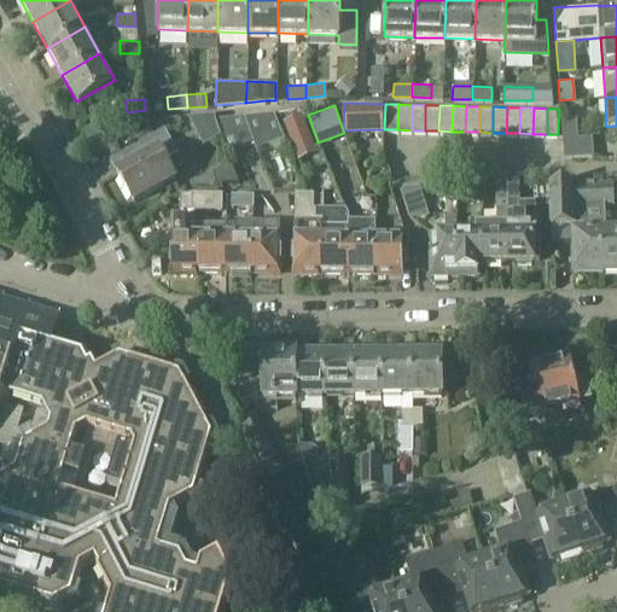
[(284,135),(274,111),(243,115),(251,138),(255,146),(284,135)]
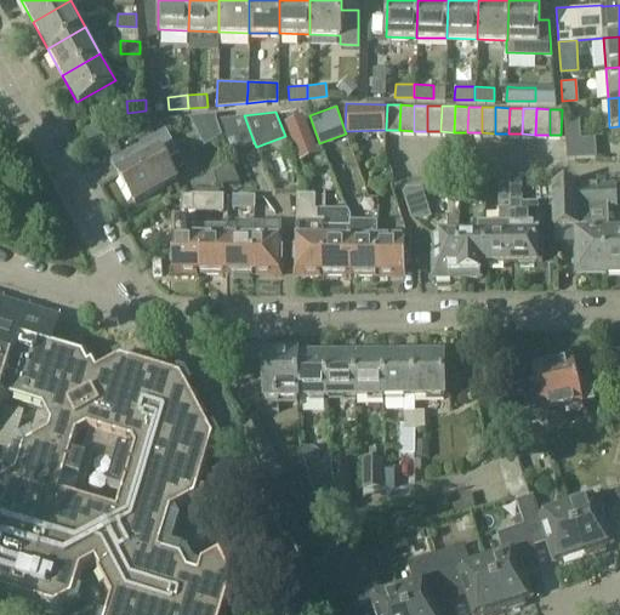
[(314,141),(302,112),(285,119),(296,146),(296,148),(314,141)]
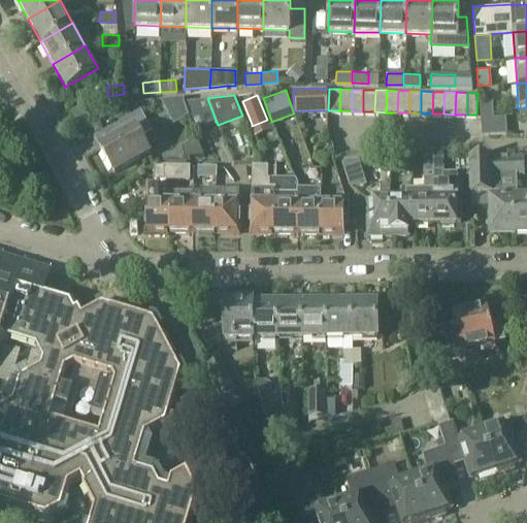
[(194,126),(215,118),(207,98),(184,100),(194,126)]
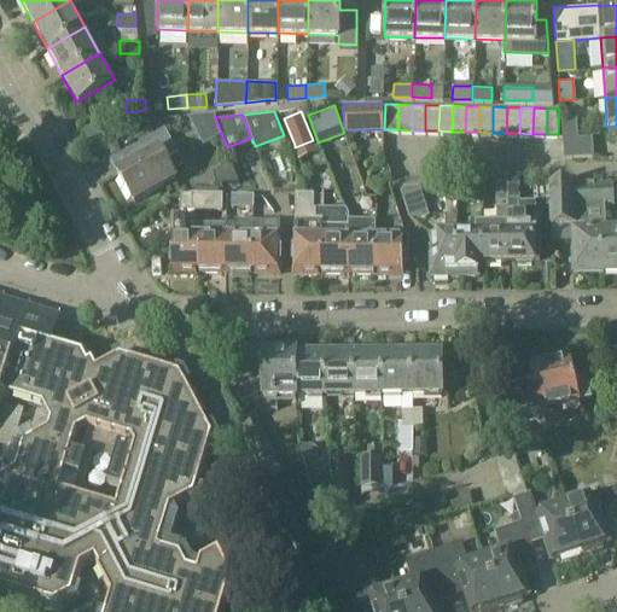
[(560,116),(563,134),(564,156),(593,153),(592,134),(577,135),(576,116),(560,116)]
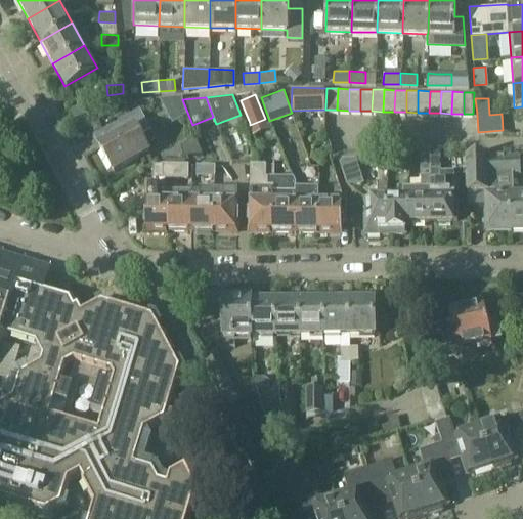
[(98,143),(113,168),(148,147),(139,132),(149,126),(138,107),(112,122),(118,133),(98,143)]
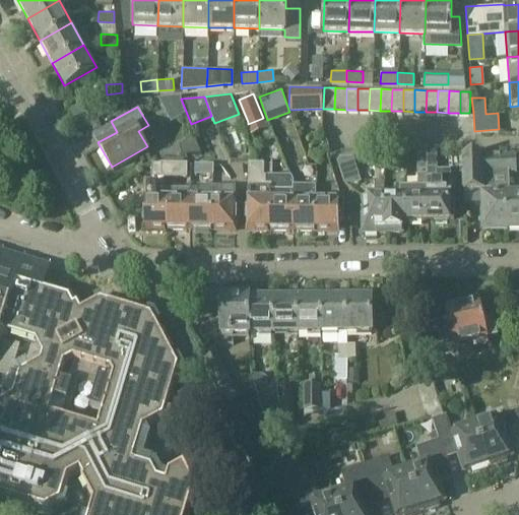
[(93,127),(100,125),(98,118),(90,120),(93,127)]
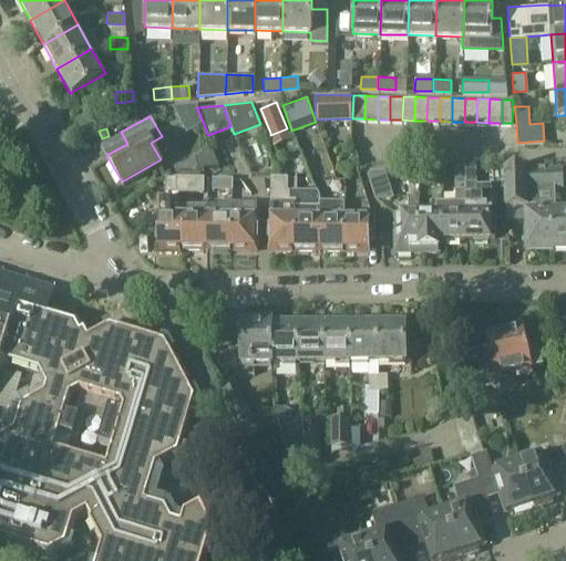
[(211,147),(195,154),(199,165),(218,164),(211,147)]
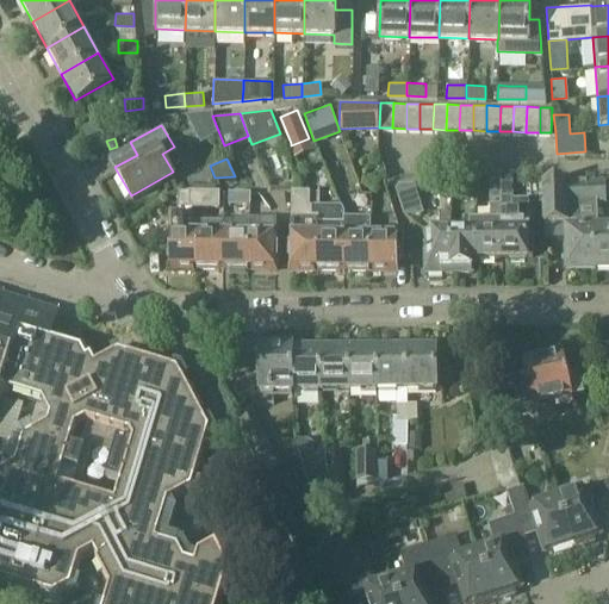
[(503,185),(503,173),(490,173),(490,197),(502,197),(501,185),(503,185)]
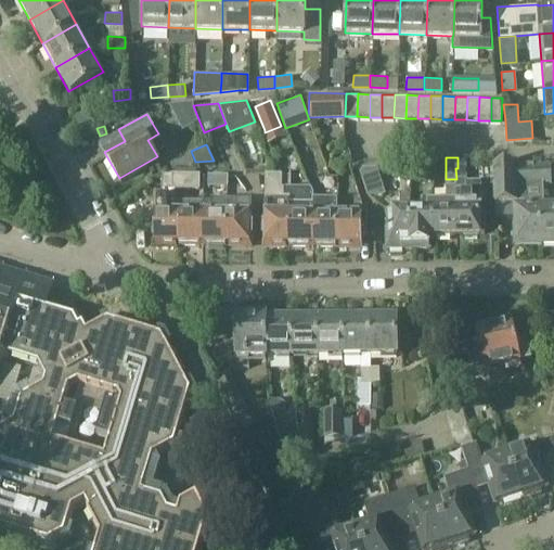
[(456,179),(456,183),(458,233),(464,233),(464,235),(476,235),(476,233),(485,233),(484,217),(480,217),(479,179),(465,179),(464,157),(458,157),(458,168),(455,168),(456,179)]
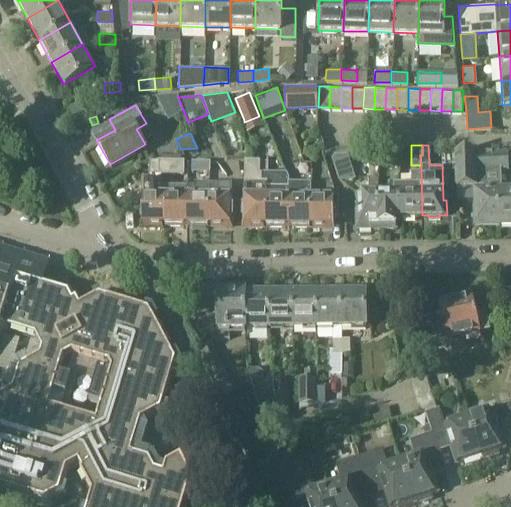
[(475,167),(500,166),(500,153),(507,153),(507,149),(455,150),(456,183),(475,183),(475,167)]
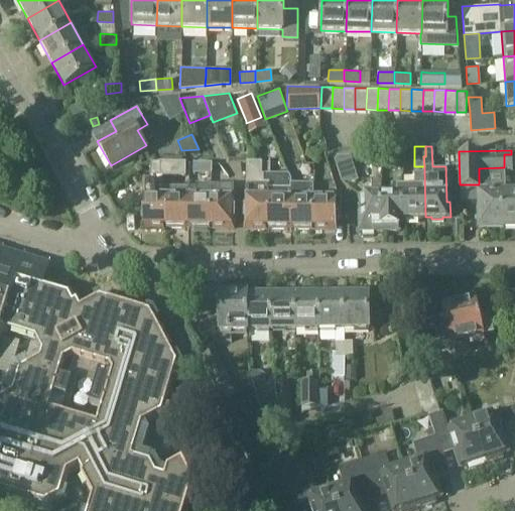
[(504,154),(504,167),(514,166),(514,153),(511,154),(504,154)]
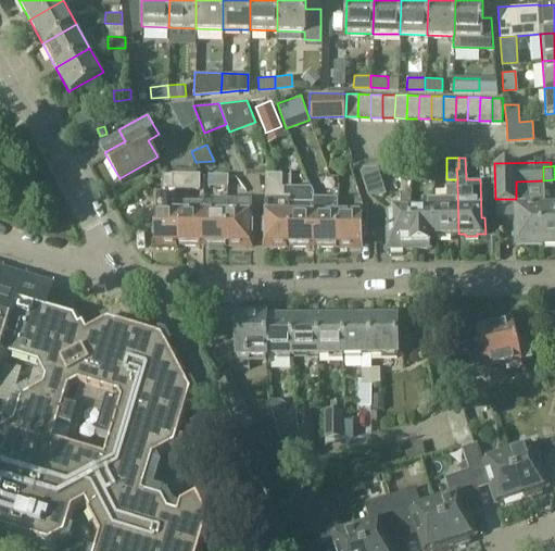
[(386,192),(377,166),(364,166),(360,170),(367,193),(386,192)]
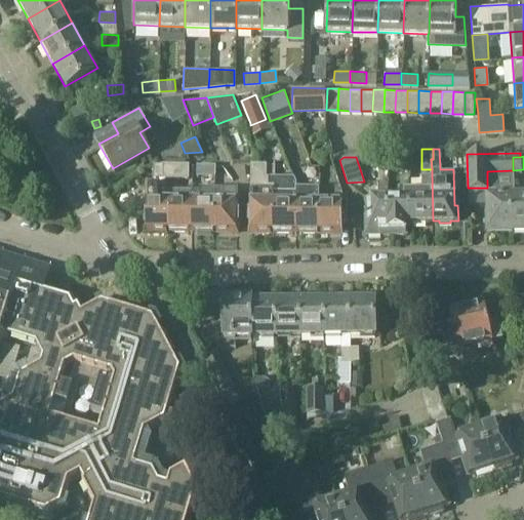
[(152,175),(160,175),(161,161),(152,161),(152,175)]
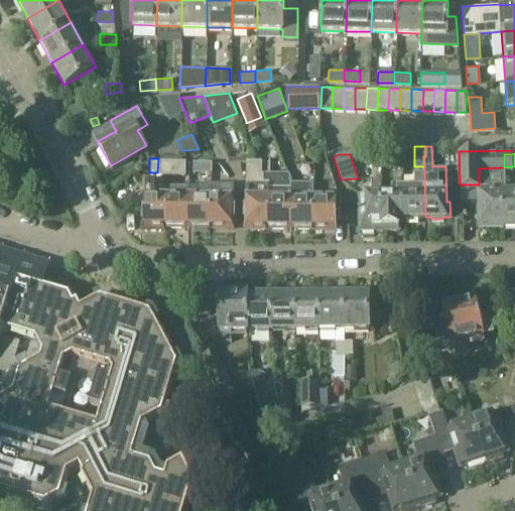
[(157,172),(185,173),(185,159),(158,158),(157,172)]
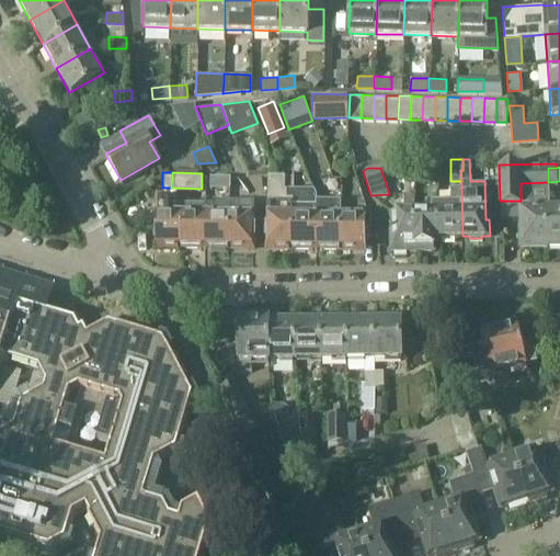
[(285,189),(285,174),(274,173),(274,174),(269,174),(267,246),(292,246),(293,201),(293,196),(285,189)]
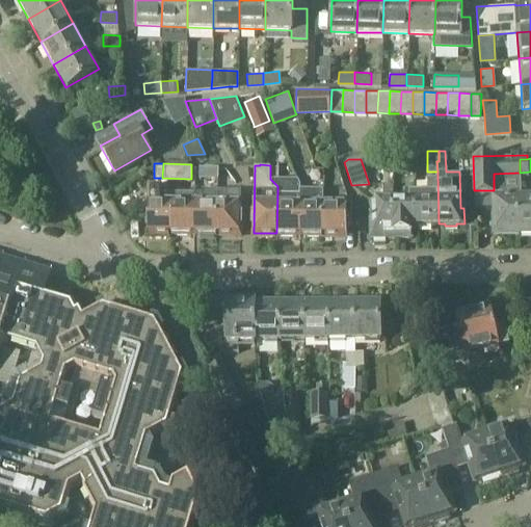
[(218,177),(218,165),(198,165),(198,177),(218,177)]
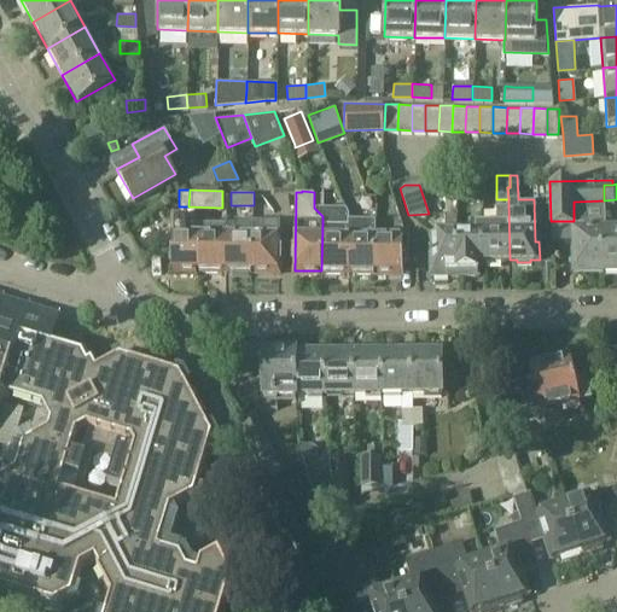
[(348,272),(348,217),(348,211),(344,207),(322,207),(322,192),(314,192),(314,208),(322,216),(322,221),(321,270),(348,272)]
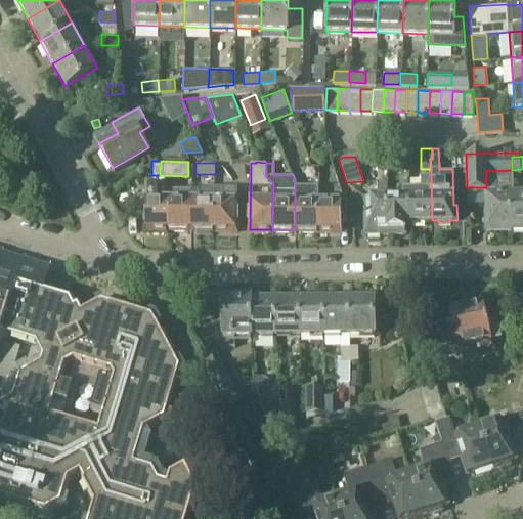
[(512,170),(486,171),(486,187),(487,187),(487,196),(488,229),(512,228),(513,196),(512,170)]
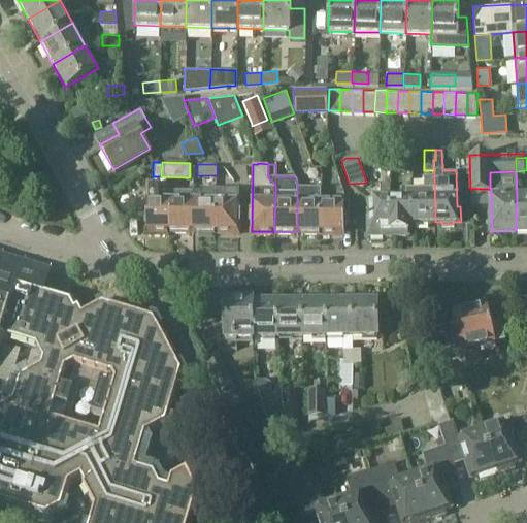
[(435,222),(434,174),(424,174),(424,187),(413,187),(413,223),(435,222)]
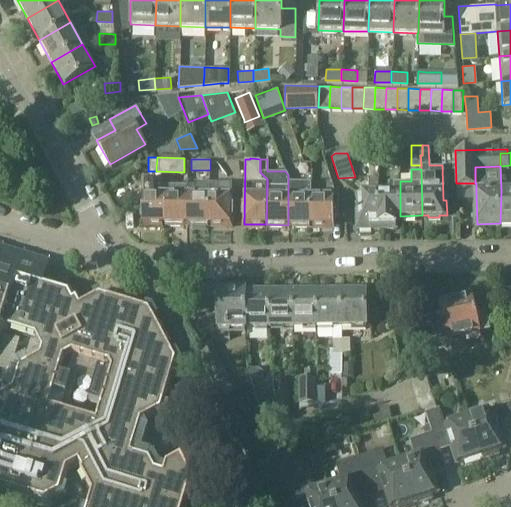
[(356,227),(380,227),(379,192),(378,192),(378,176),(368,176),(369,192),(356,192),(356,227)]
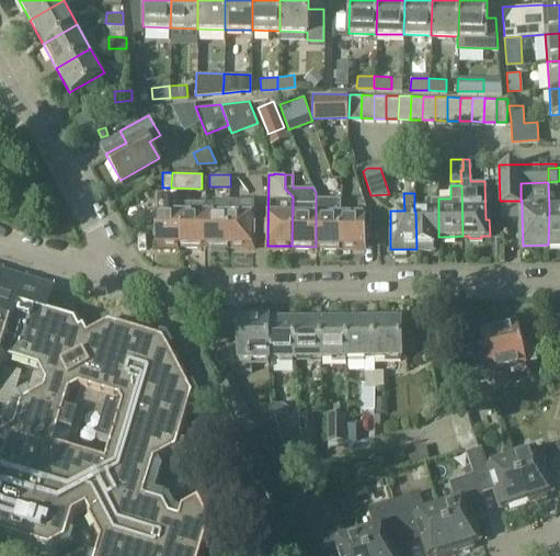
[(156,244),(180,244),(181,202),(171,202),(171,195),(157,194),(156,244)]
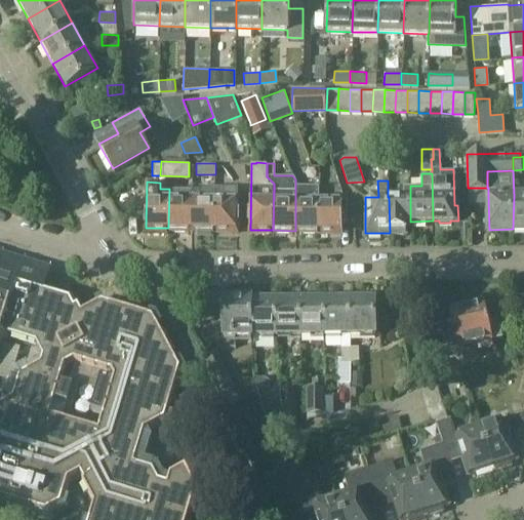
[(318,231),(318,202),(319,185),(295,185),(295,231),(318,231)]
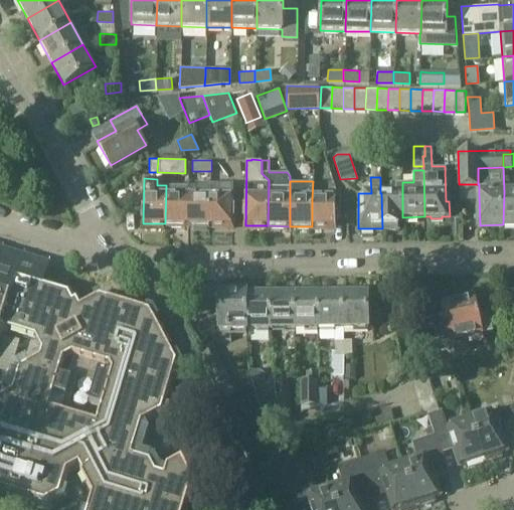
[(195,186),(188,185),(187,224),(209,224),(210,182),(195,182),(195,186)]
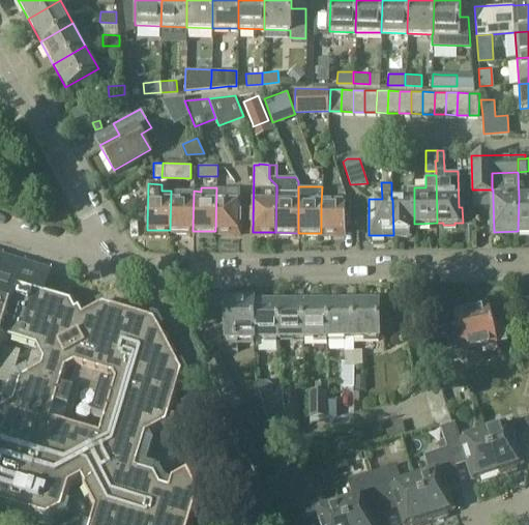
[(216,187),(215,231),(238,232),(239,188),(216,187)]
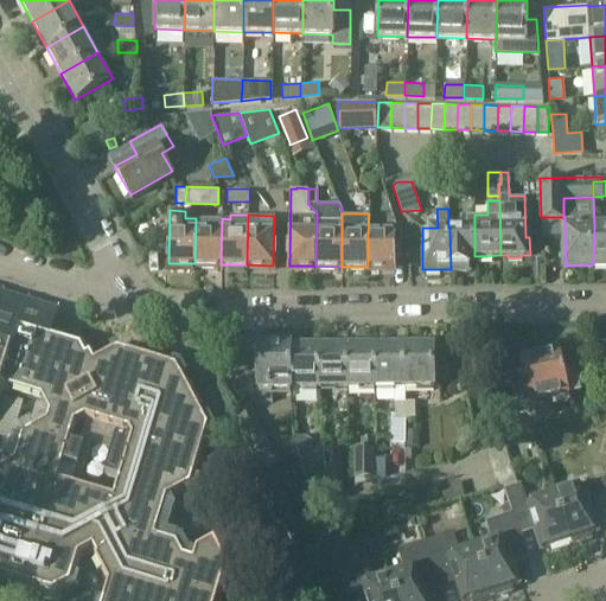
[(461,228),(450,228),(451,269),(469,268),(469,256),(474,256),(474,215),(461,215),(461,228)]
